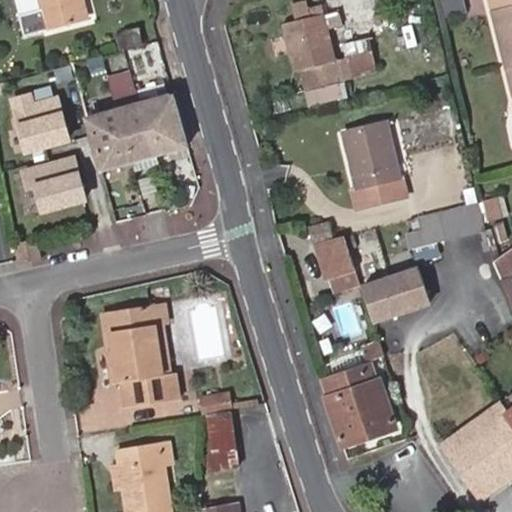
[(41,0),(44,11),(48,30),(87,21),(82,0),(41,0)]
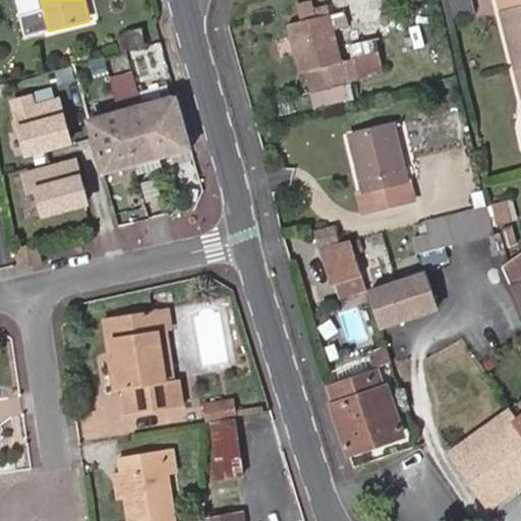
[(304,66),(310,88),(350,77),(381,69),(375,52),(339,60),(327,14),(315,16),(310,0),(306,0),(296,3),(300,20),(288,23),(300,67),(304,66)]
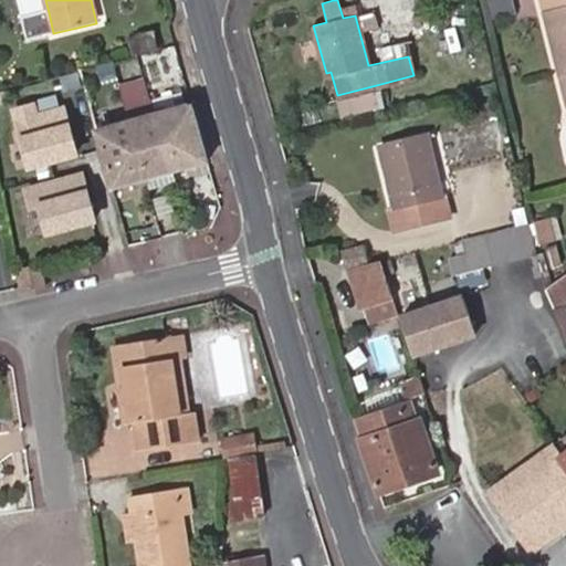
[(493,0),(498,12),(521,7),(517,0),(493,0)]
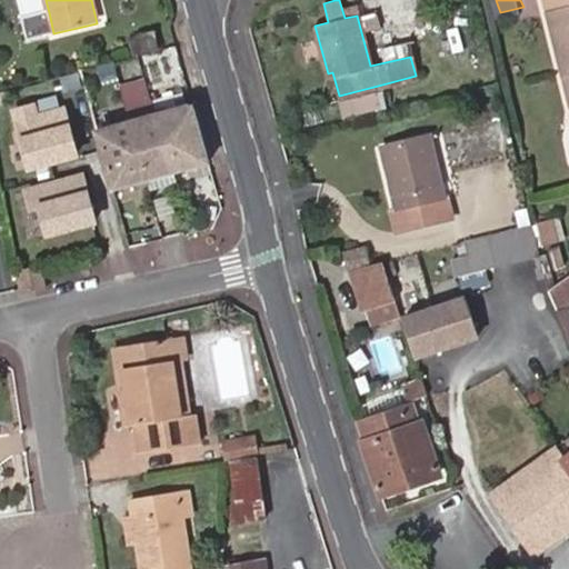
[(568,0),(543,0),(568,103),(568,102),(568,0)]
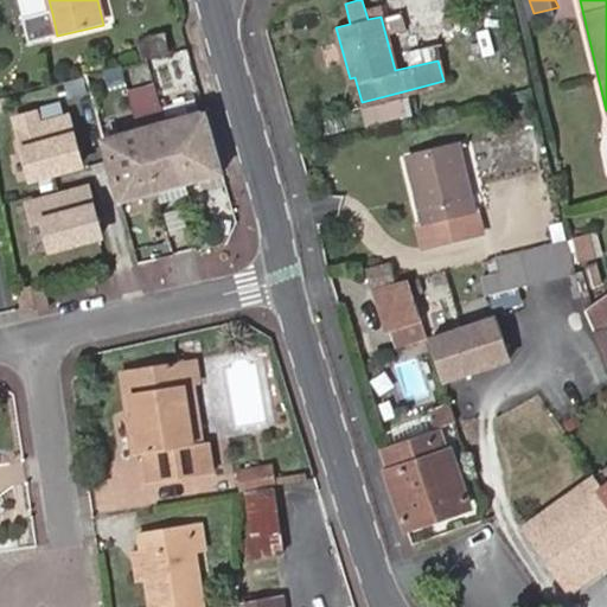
[(57,36),(52,13),(24,19),(29,42),(57,36)]
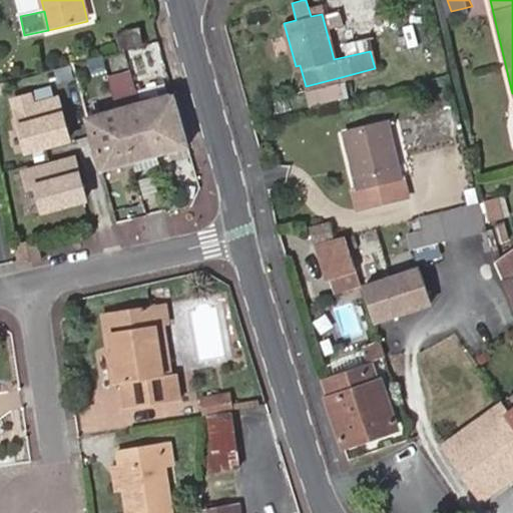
[(117,35),(121,52),(125,51),(145,45),(140,30),(117,35)]
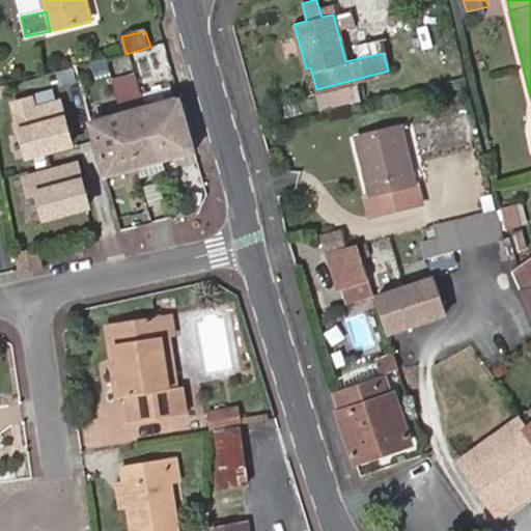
[(357,55),(389,50),(387,39),(355,45),(357,55)]
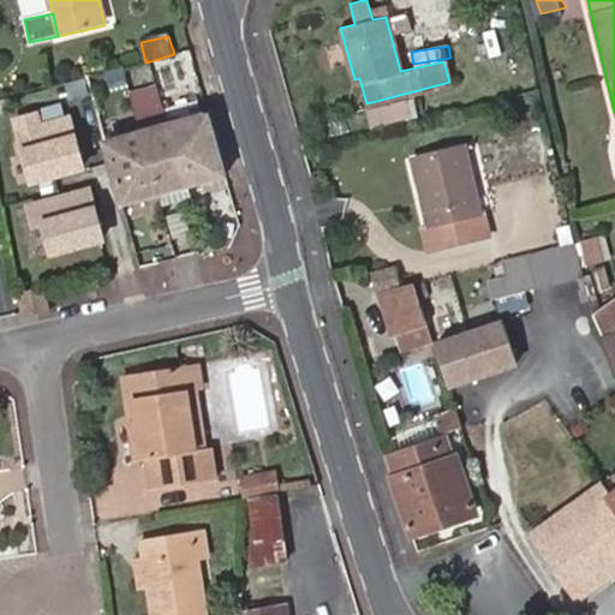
[(3,70),(5,88),(30,83),(28,65),(3,70)]
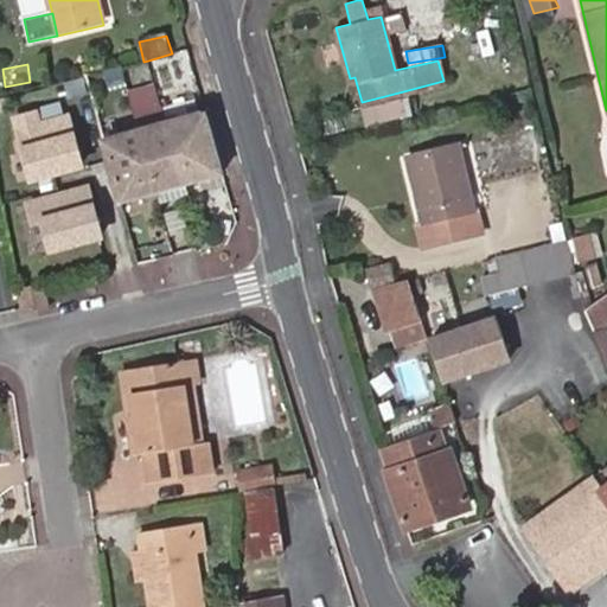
[(141,110),(165,104),(160,83),(135,90),(141,110)]
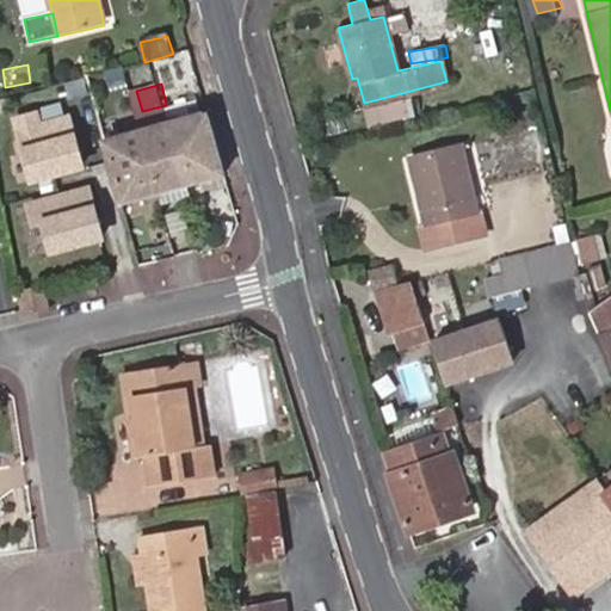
[(417,115),(411,91),(364,103),(370,127),(417,115)]
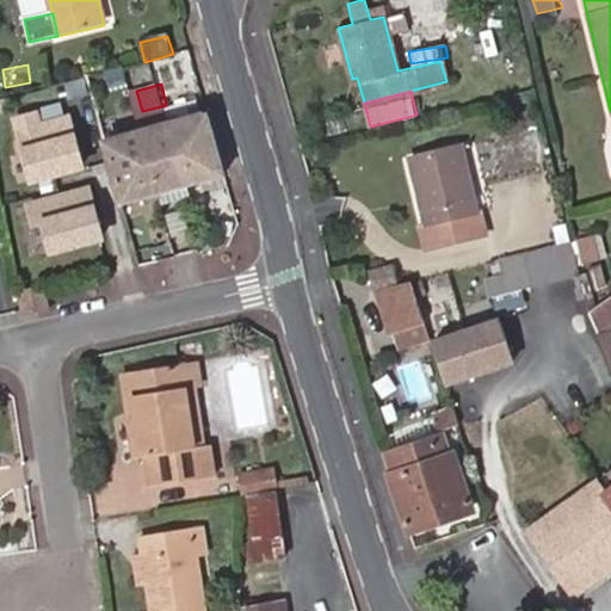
[(6,112),(26,177),(80,161),(66,115),(37,124),(31,105),(6,112)]
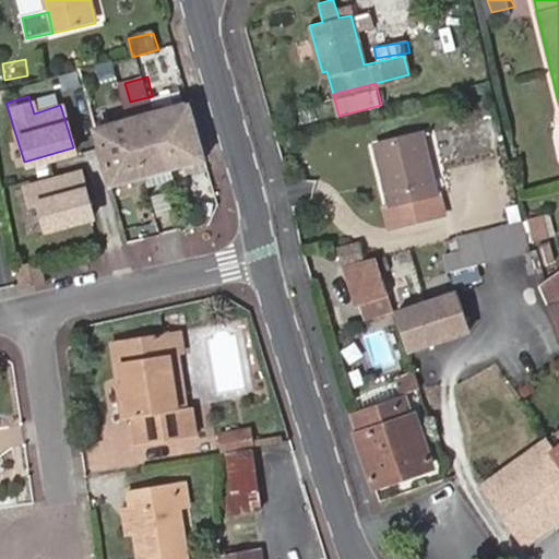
[(189,104),(153,114),(169,169),(205,159),(189,104)]
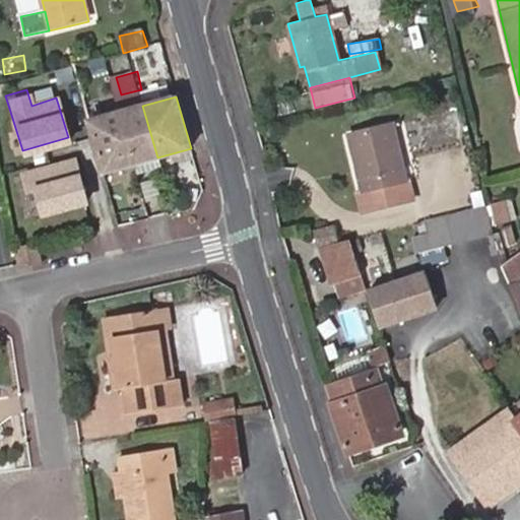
[(157,157),(142,106),(117,113),(132,164),(157,157)]
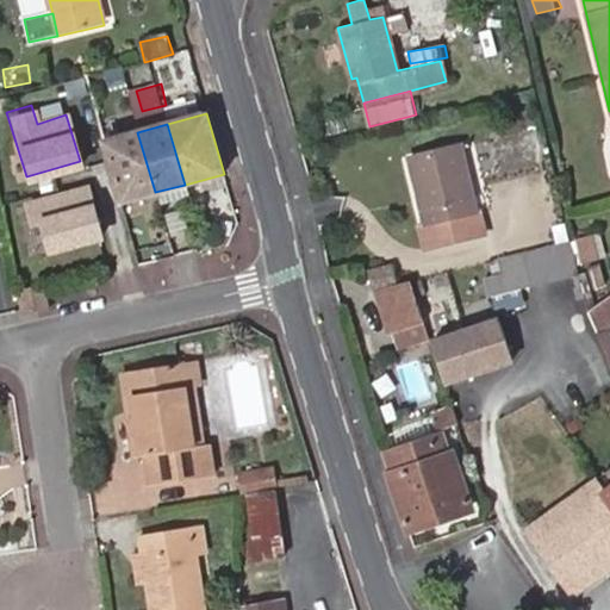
[(155,192),(137,132),(105,142),(122,201),(155,192)]
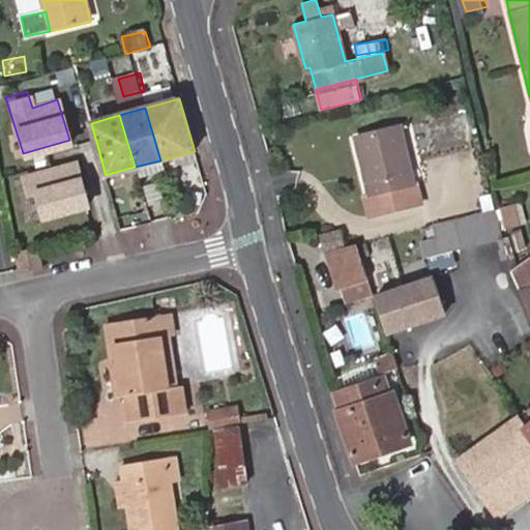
[(361,195),(366,214),(420,201),(416,181),(410,181),(396,126),(354,136),(367,193),(361,195)]
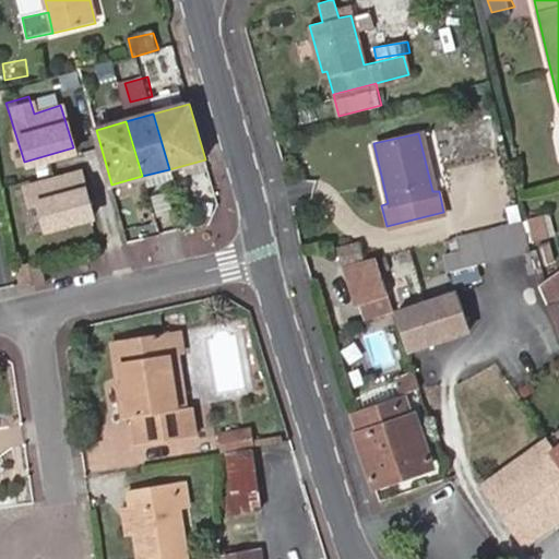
[(47,241),(96,226),(80,171),(20,190),(26,213),(38,210),(47,241)]
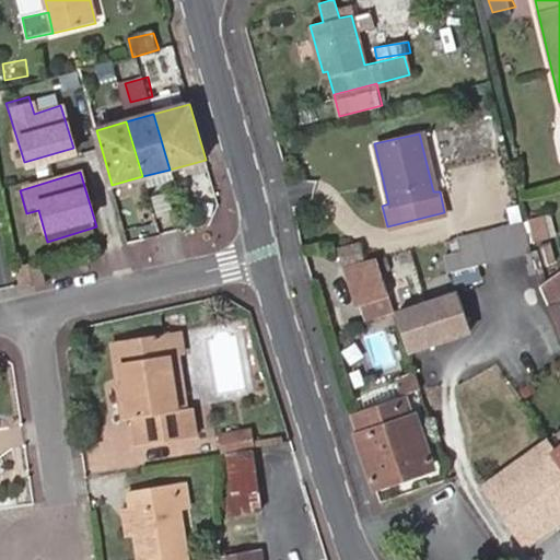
[(527,248),(522,220),(458,236),(459,247),(440,253),(443,268),(527,248)]
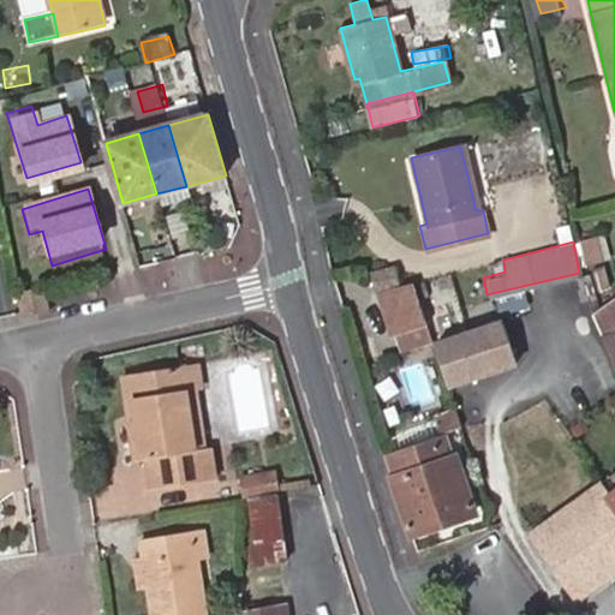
[(428,322),(415,281),(399,285),(393,263),(358,272),(366,296),(376,293),(388,333),(395,330),(428,322)]
